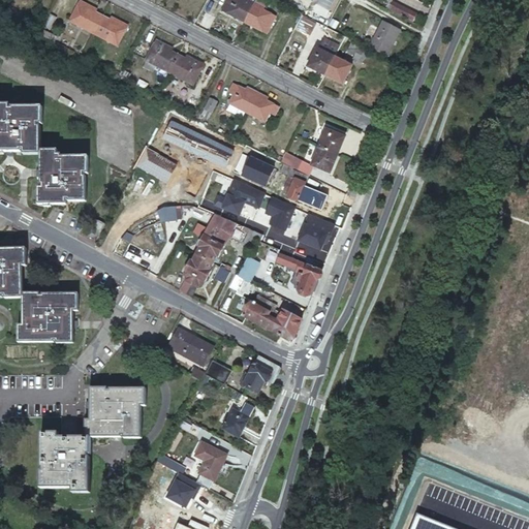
[(242,20),(251,0),(227,0),(222,10),(242,20)]
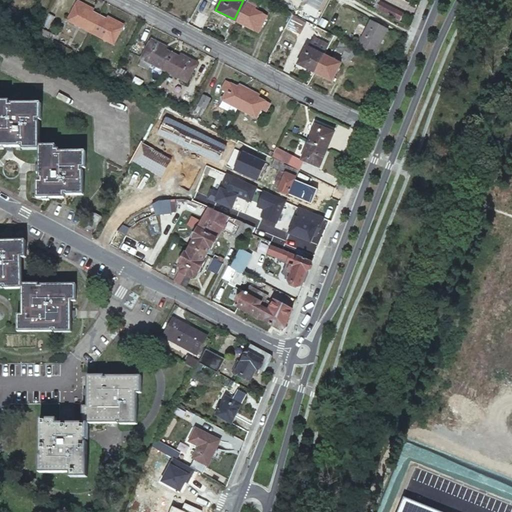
[(259,0),(243,0),(234,19),(259,32),(267,17),(254,10),(259,0)]
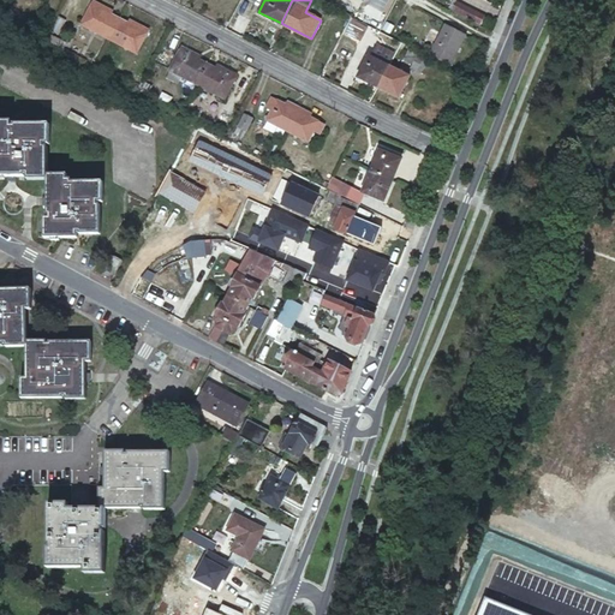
[(82,24),(108,39),(119,18),(111,13),(100,9),(102,5),(94,1),(82,24)]
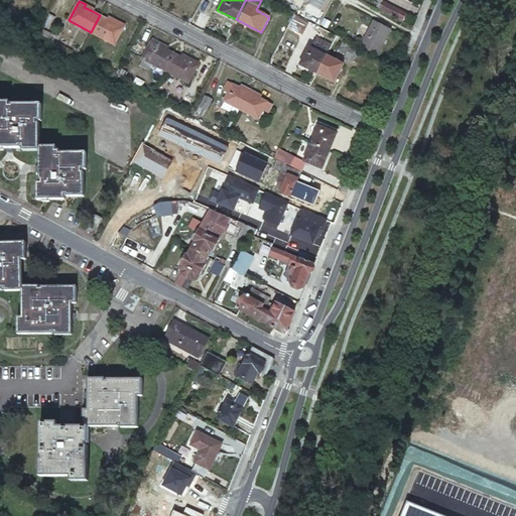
[(380,8),(403,21),(406,13),(384,1),(382,4),(379,3),(378,5),(380,7),(380,8)]
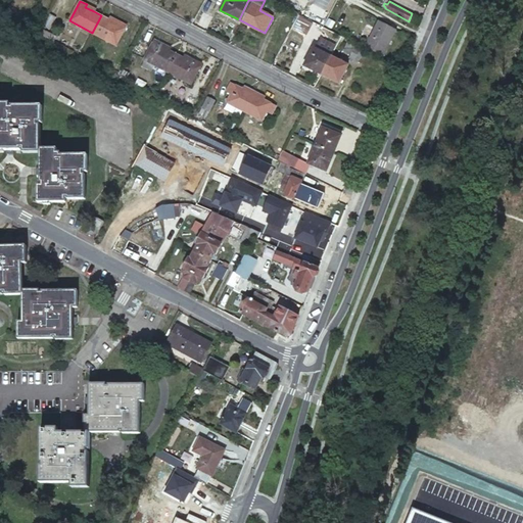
[(60,16),(53,12),(46,25),(53,29),(60,16)]
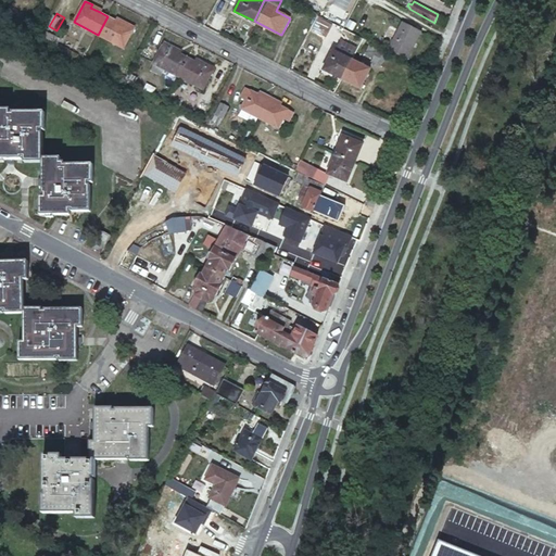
[(108,16),(98,35),(123,48),(135,26),(116,17),(114,20),(108,16)]
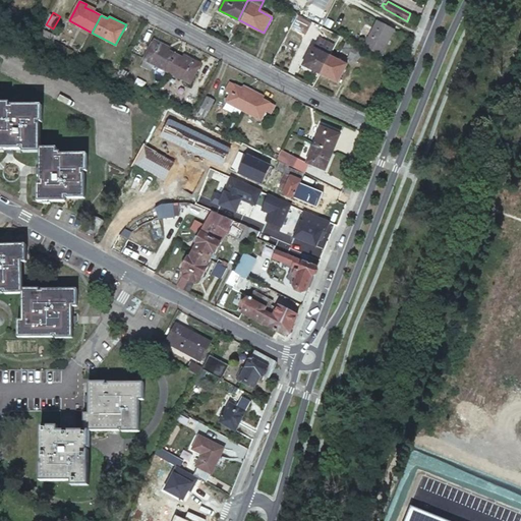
[(311,22),(298,15),(294,24),(306,31),(311,22)]
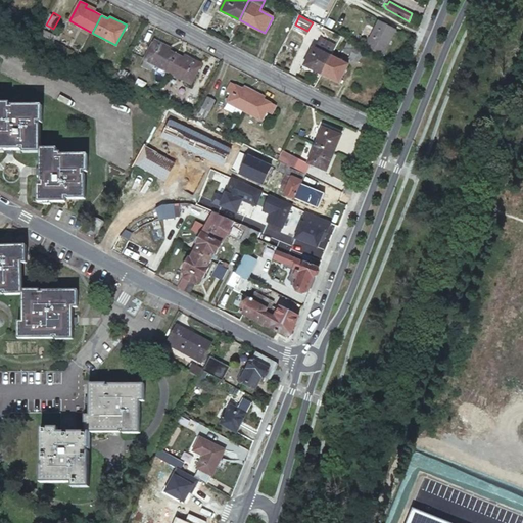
[(378,21),(369,37),(378,42),(387,46),(395,31),(378,21)]
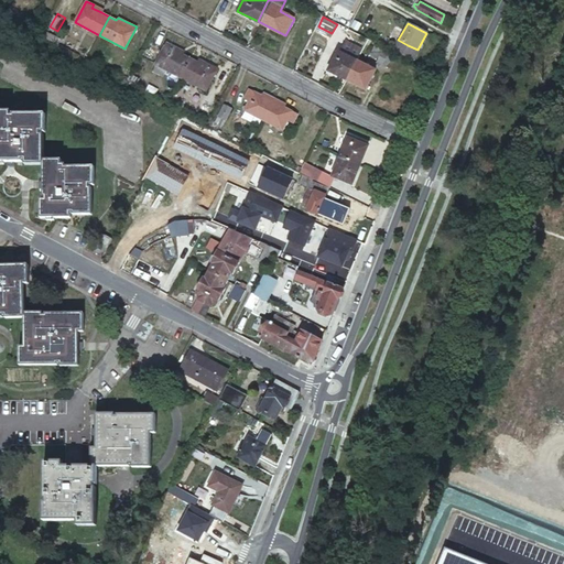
[(47,32),(44,39),(60,46),(63,40),(47,32)]
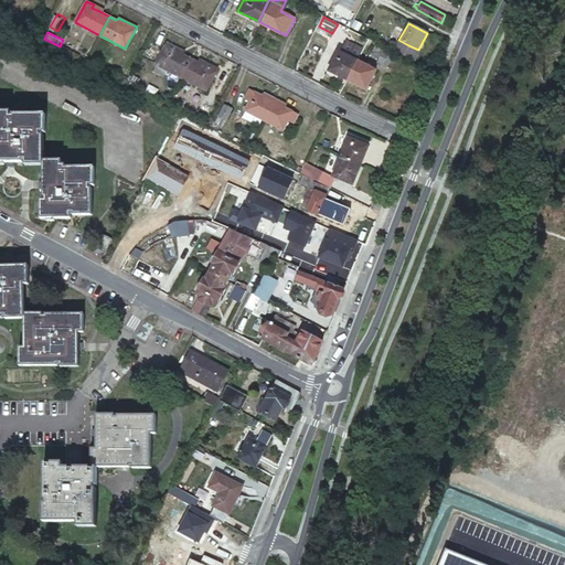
[(156,63),(181,76),(185,67),(190,59),(183,55),(185,52),(167,42),(156,63)]
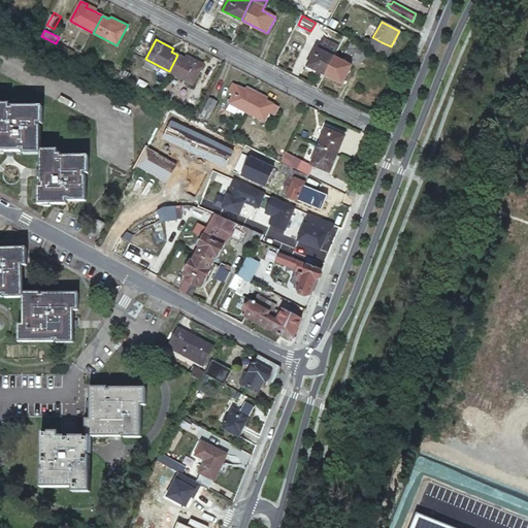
[(373,57),(351,44),(347,53),(353,56),(351,60),(359,65),(362,60),(369,64),(373,57)]
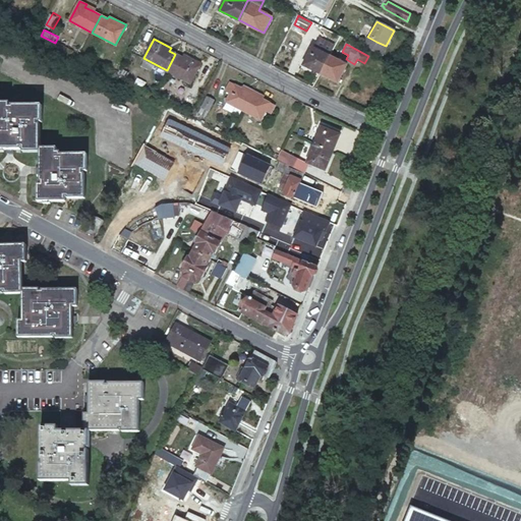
[(303,66),(320,74),(329,55),(312,47),(303,66)]
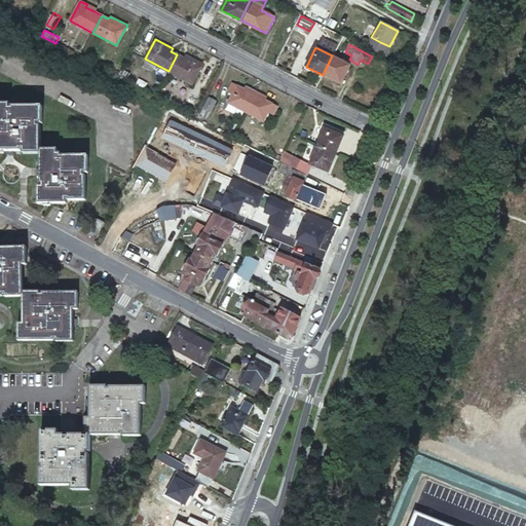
[(173,63),(168,71),(193,84),(203,64),(186,54),(185,58),(177,54),(173,63)]
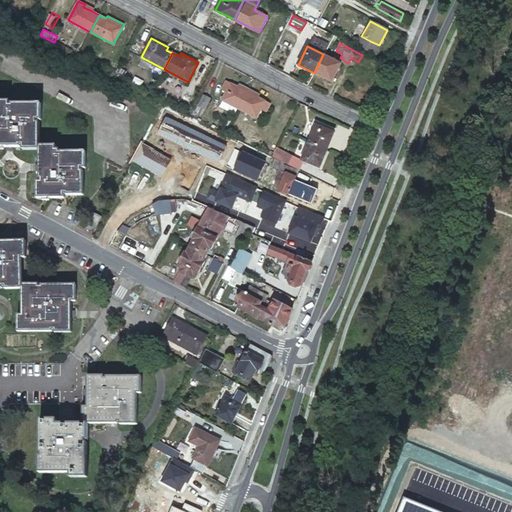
[(323,54),(314,73),(331,82),(340,63),(323,54)]
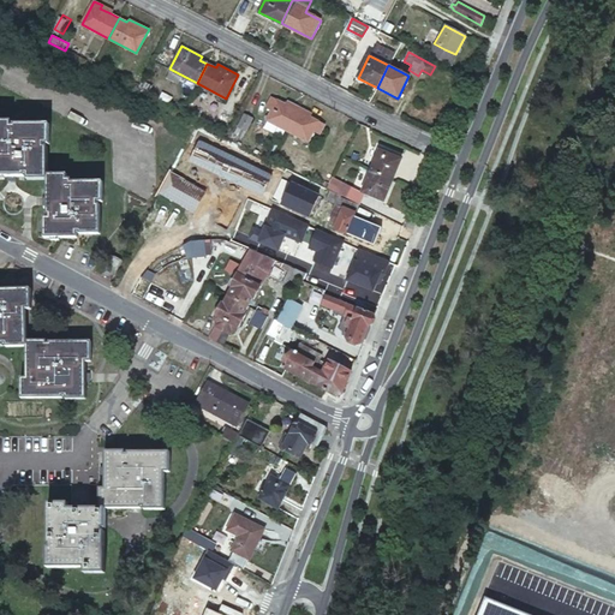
[(197,91),(193,99),(207,105),(210,97),(197,91)]
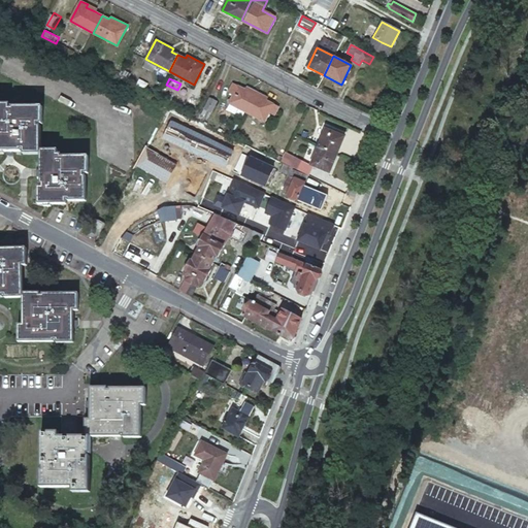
[(230,102),(246,111),(255,95),(245,90),(233,84),(229,92),(234,95),(230,102)]
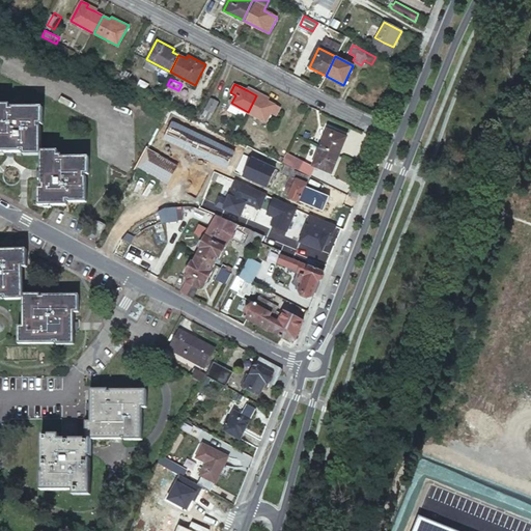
[(167,86),(161,98),(172,103),(177,91),(167,86)]
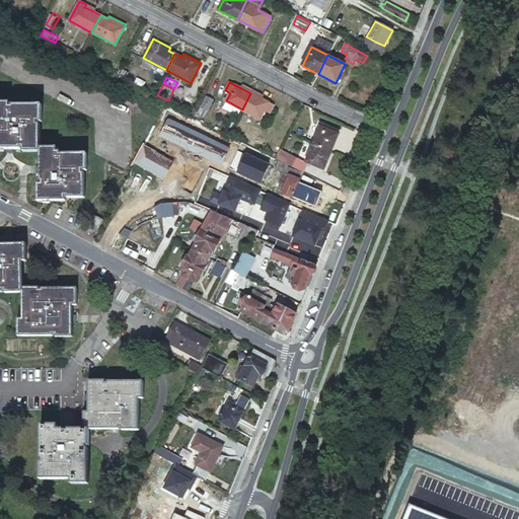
[(250,93),(242,109),(261,119),(265,110),(270,114),(274,105),(262,99),(252,94),(250,93)]
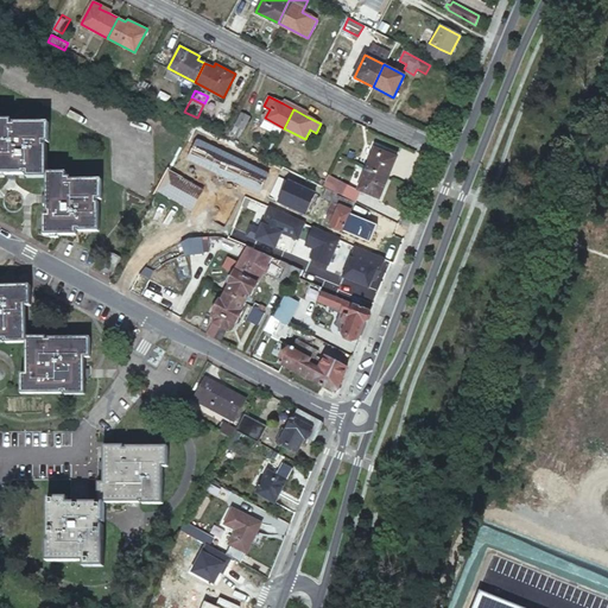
[(241,113),(229,132),(238,135),(248,116),(241,113)]
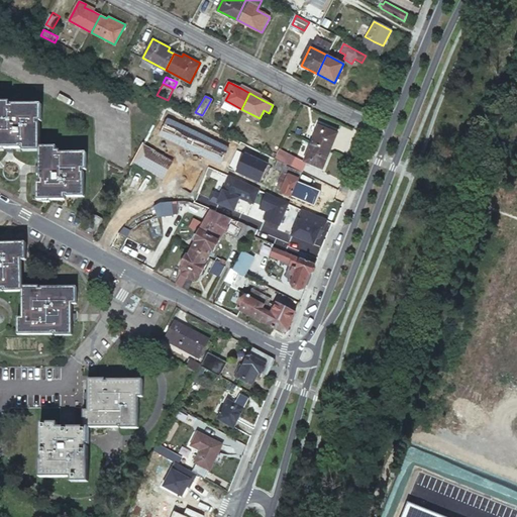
[(0,148),(18,149),(19,146),(23,146),(23,150),(38,151),(38,180),(40,180),(40,183),(36,183),(36,199),(64,199),(64,194),(67,194),(67,197),(84,197),(83,172),(81,172),(81,168),(86,168),(86,151),(60,151),(60,149),(56,148),(56,143),(38,143),(38,123),(36,123),(36,119),(40,120),(40,103),(14,102),(14,105),(9,105),(9,100),(0,99),(0,148)]
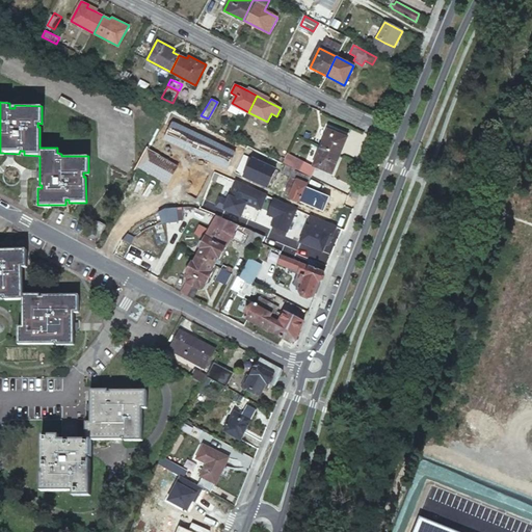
[(320,148),(339,156),(346,137),(327,129),(320,148)]
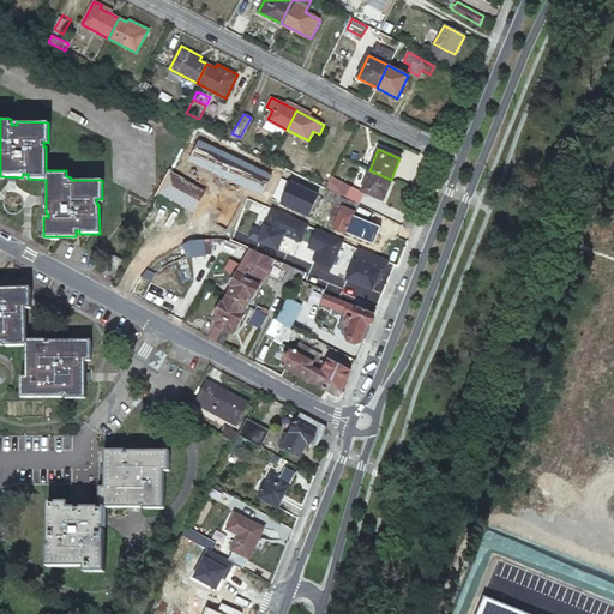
[(383,202),(391,180),(369,170),(361,192),(363,193),(383,202)]
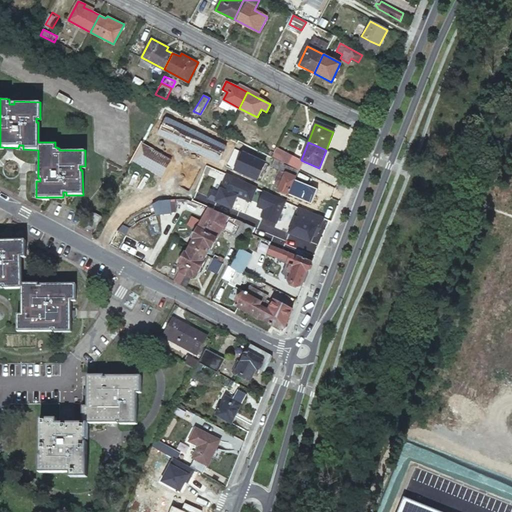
[(276,148),(271,157),(287,165),(292,156),(276,148)]
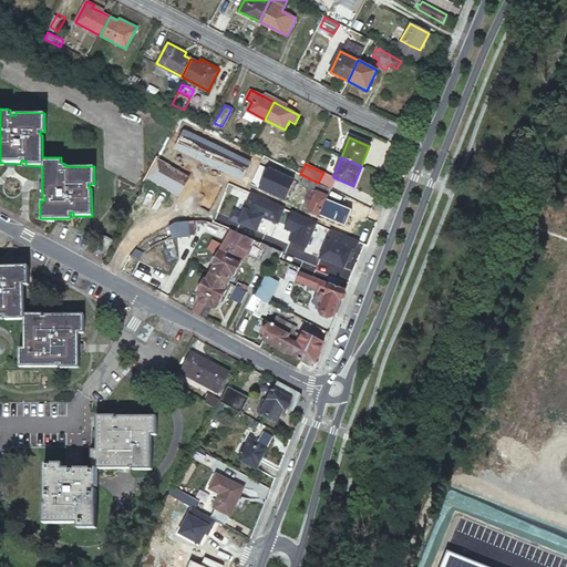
[(323,173),(318,183),(330,189),(336,178),(333,177),(323,173)]
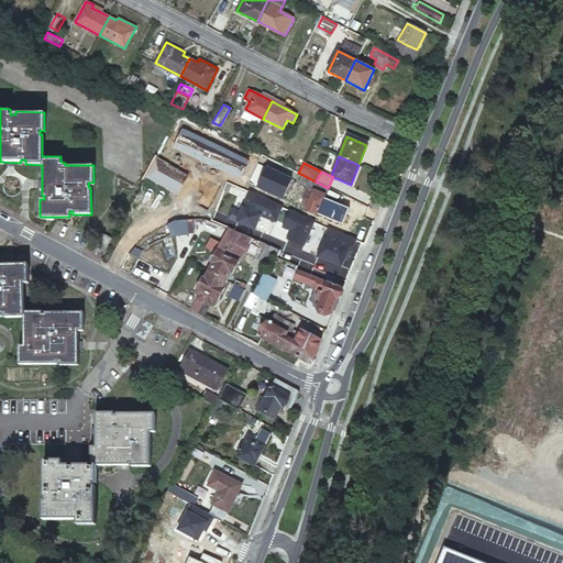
[(298,180),(307,185),(310,179),(301,175),(298,180)]
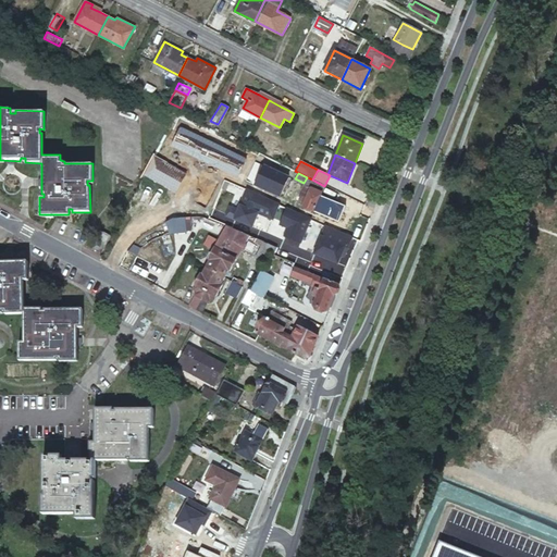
[(307,177),(304,183),(298,194),(305,197),(300,205),(312,210),(324,186),(307,177)]
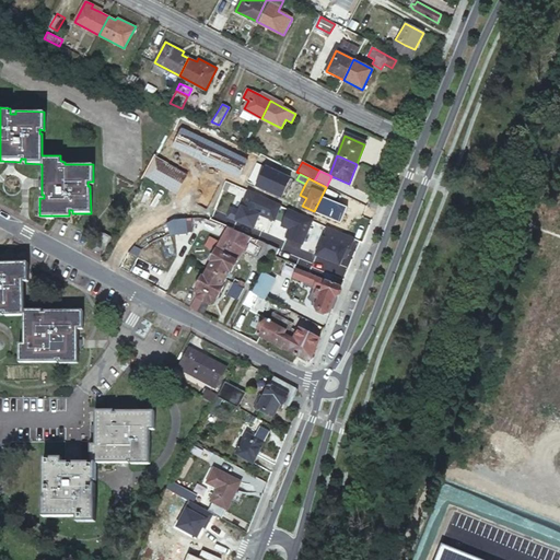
[(258,213),(273,221),(281,203),(245,187),(231,218),(252,228),(258,213)]
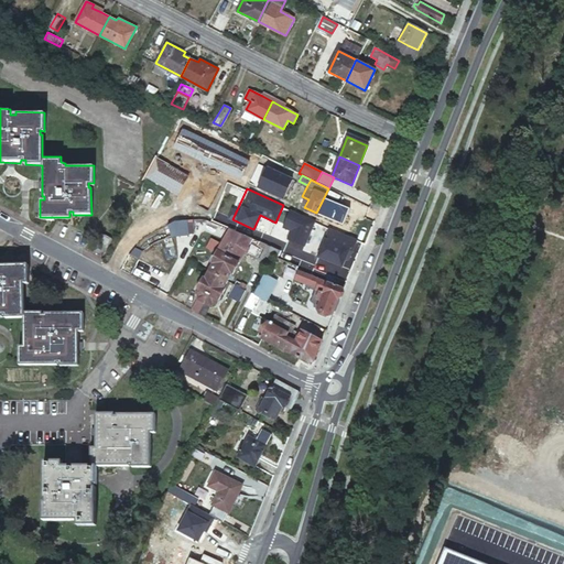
[(289,231),(285,237),(303,246),(315,220),(289,208),(280,227),(289,231)]
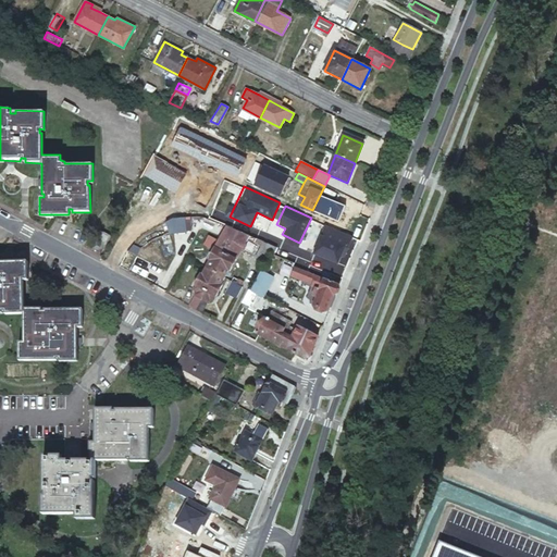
[(186,219),(177,219),(178,234),(188,234),(186,219)]
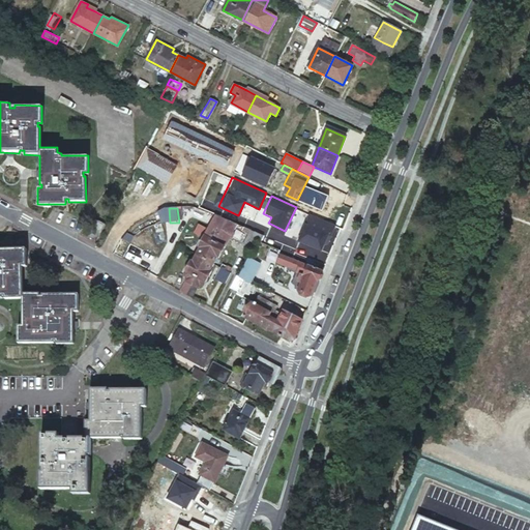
[(200,248),(197,255),(205,259),(226,218),(219,216),(210,234),(207,232),(199,247),(200,248)]
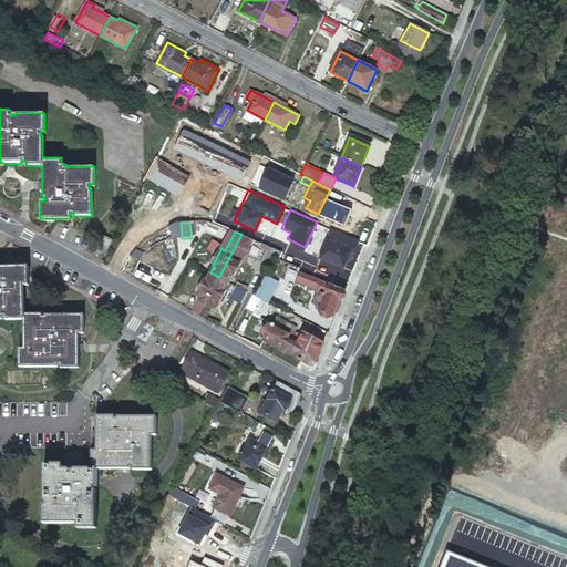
[(95,250),(103,255),(113,238),(104,234),(95,250)]
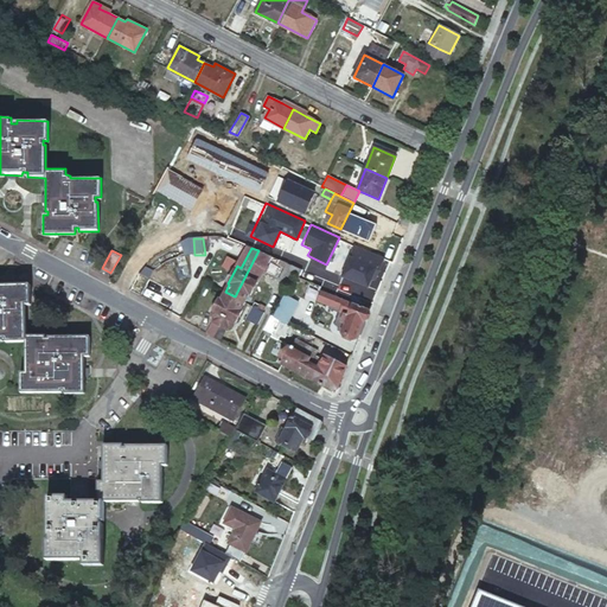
[(235,296),(246,302),(249,295),(251,298),(259,283),(256,283),(260,278),(255,275),(267,254),(259,250),(235,296)]
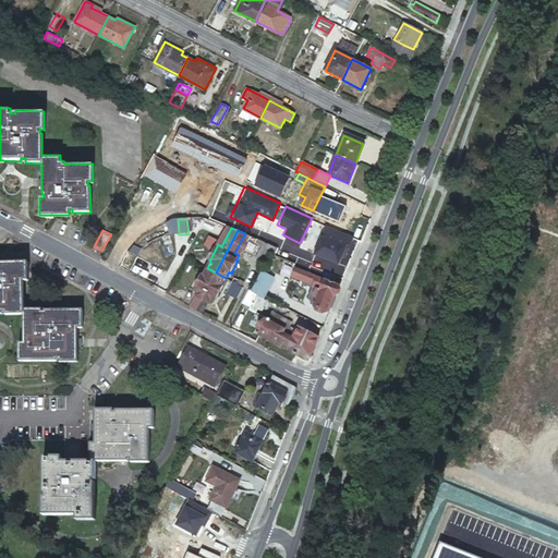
[(247,249),(261,254),(265,242),(253,237),(247,249)]
